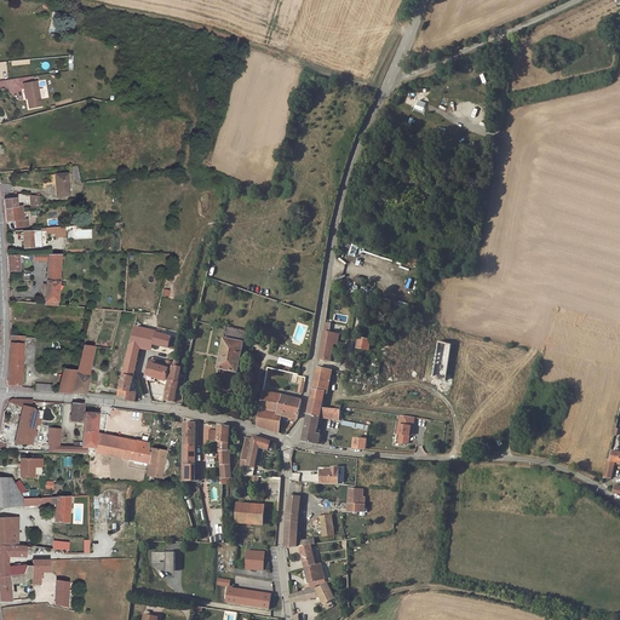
[(38,82),(23,85),(24,90),(26,90),(29,109),(41,107),(38,82)]
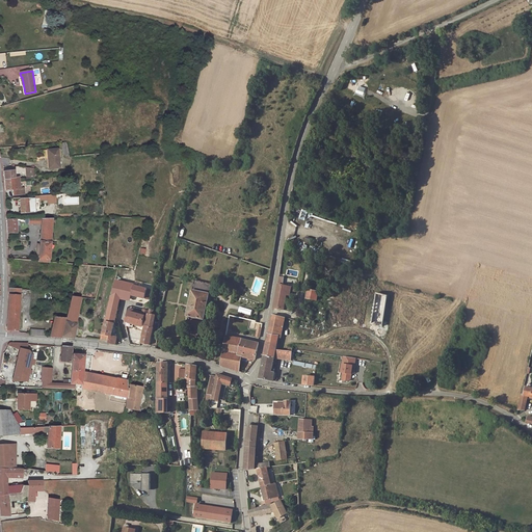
[(59,167),(58,148),(45,149),(46,159),(49,158),(50,167),(59,167)]
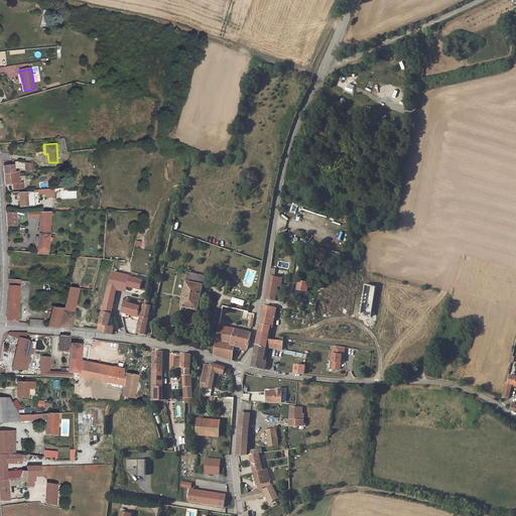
[(4,174),(15,172),(13,164),(3,165),(4,174)]
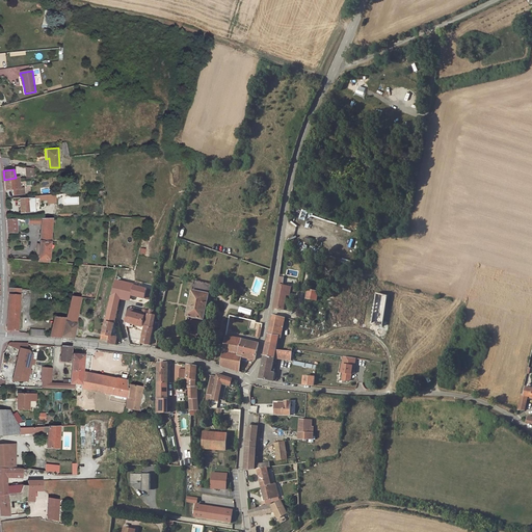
[(20,187),(20,180),(19,178),(16,178),(4,180),(5,188),(12,188),(14,194),(24,193),(24,188),(22,189),(22,187),(20,187)]
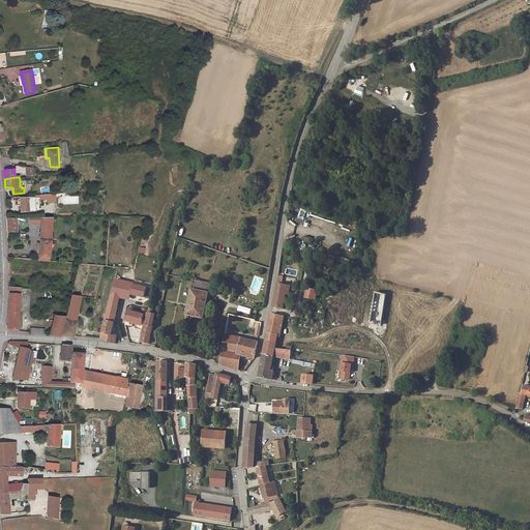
[(41,199),(48,199),(48,203),(56,202),(55,194),(40,195),(41,199)]
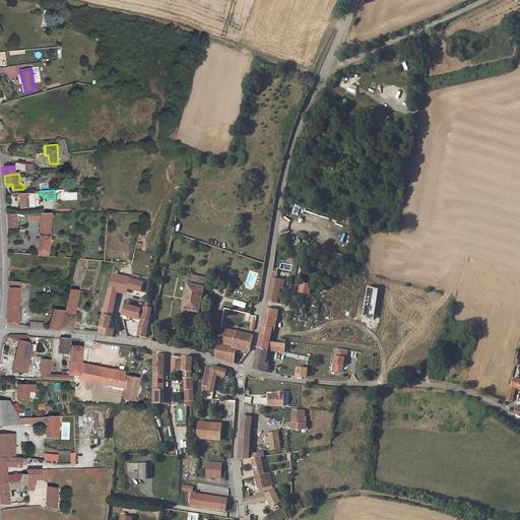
[(35,206),(34,193),(19,193),(20,206),(35,206)]
